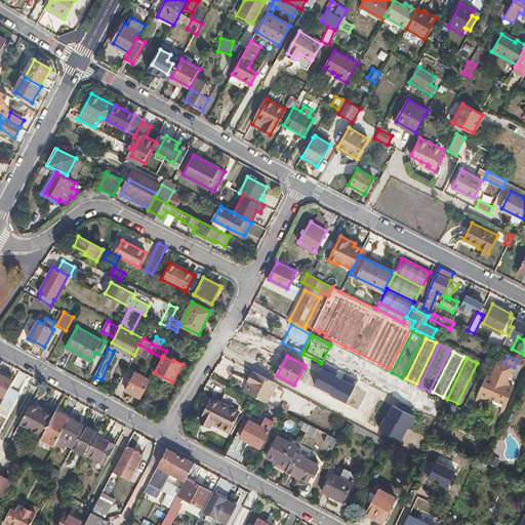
[(514,367),(505,363),(499,361),(491,377),(487,375),(478,396),(499,405),(501,403),(505,404),(513,387),(506,384),(514,367)]
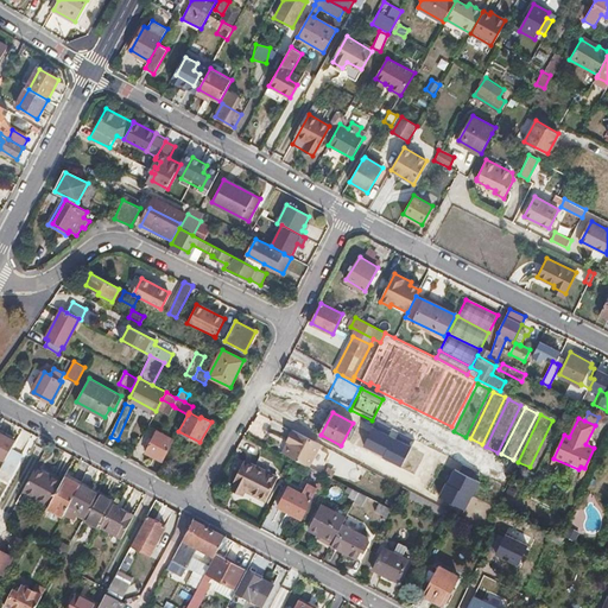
[(282,451),(297,460),(305,464),(317,442),(290,428),(284,439),(286,441),(282,451)]
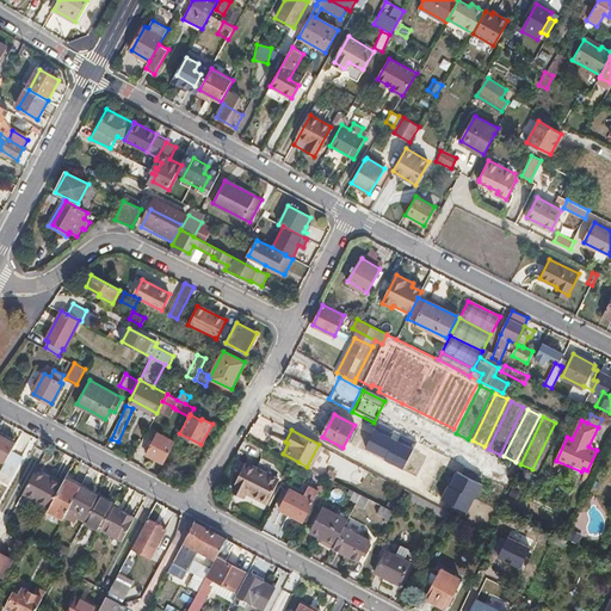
[(147,455),(164,464),(176,442),(158,433),(147,455)]
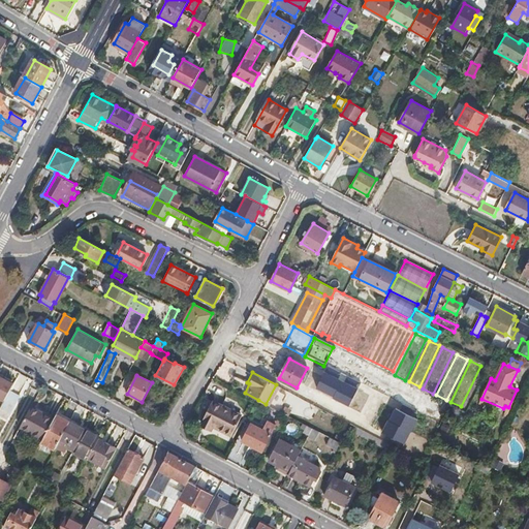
[(13,383),(0,376),(0,398),(4,401),(10,390),(13,383)]
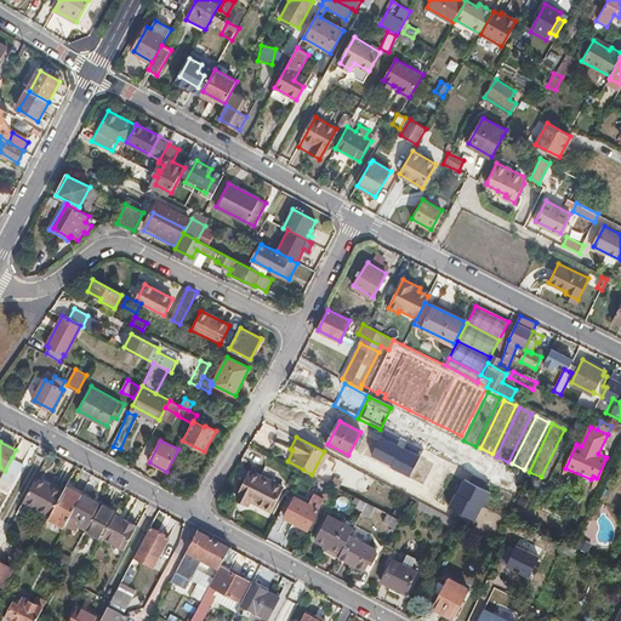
[(5,471),(0,479),(0,486),(9,491),(23,463),(12,457),(5,471)]
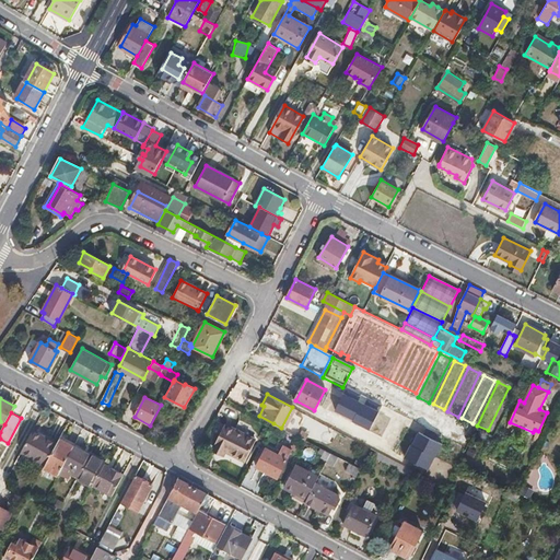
[(229,423),(216,446),(226,452),(228,450),(247,459),(258,439),(229,423)]
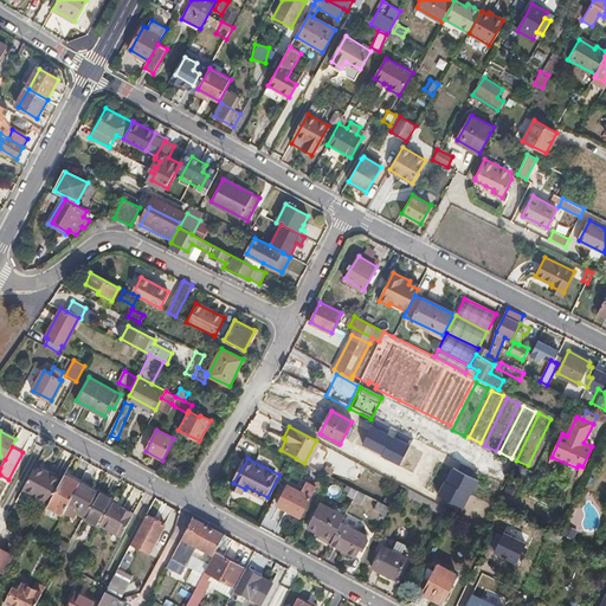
[(34,466),(19,496),(45,509),(47,505),(62,481),(34,466)]
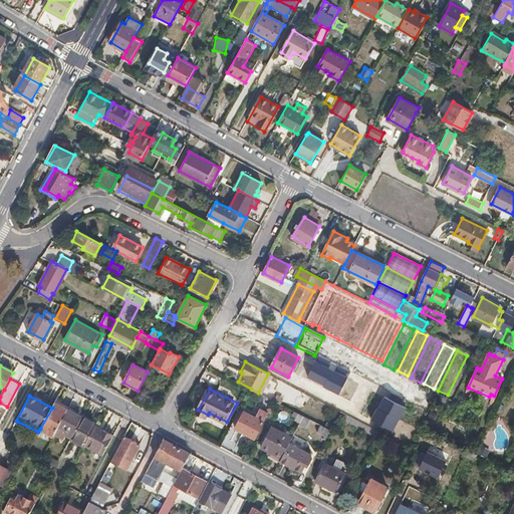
[(383,397),(369,424),(392,435),(406,408),(383,397)]
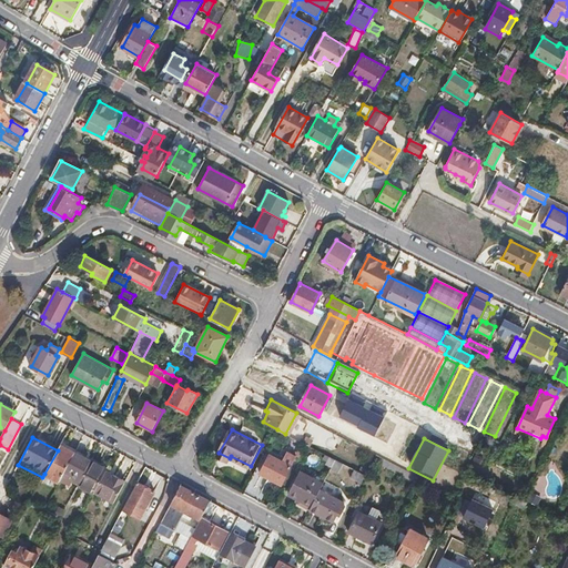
[(44,474),(60,480),(64,473),(74,453),(60,445),(58,450),(44,474)]
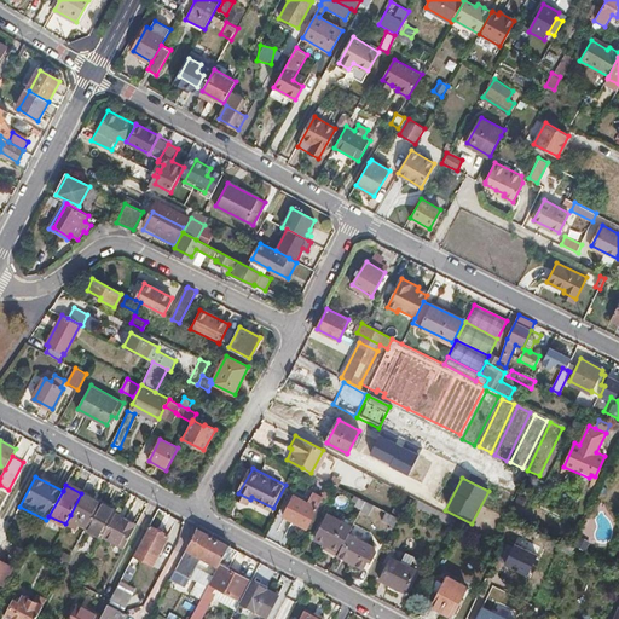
[(295,496),(284,516),(306,527),(322,497),(313,492),(307,503),(295,496)]
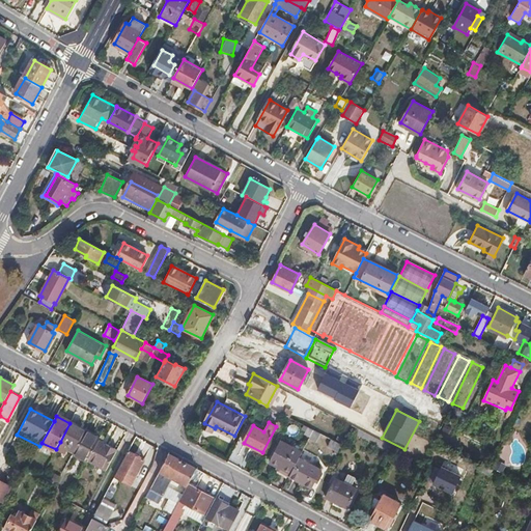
[(84,431),(70,423),(60,442),(56,449),(63,452),(67,445),(75,449),(84,431)]
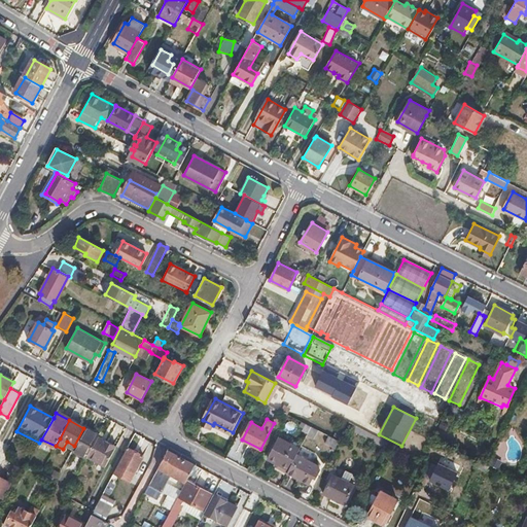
[(388,443),(349,422),(347,427),(386,448),(388,443)]
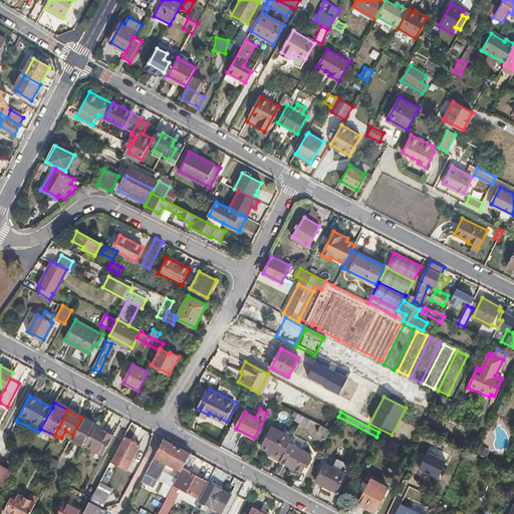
[(331,430),(303,416),(300,423),(306,427),(307,426),(328,436),(331,430)]
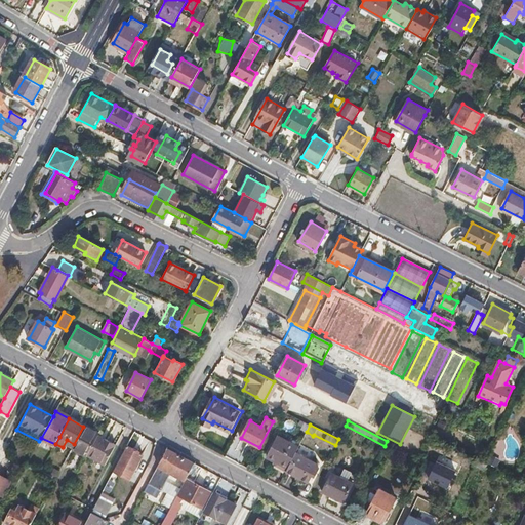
[(72,447),(87,455),(94,441),(98,434),(83,426),(83,427),(74,444),(72,447)]
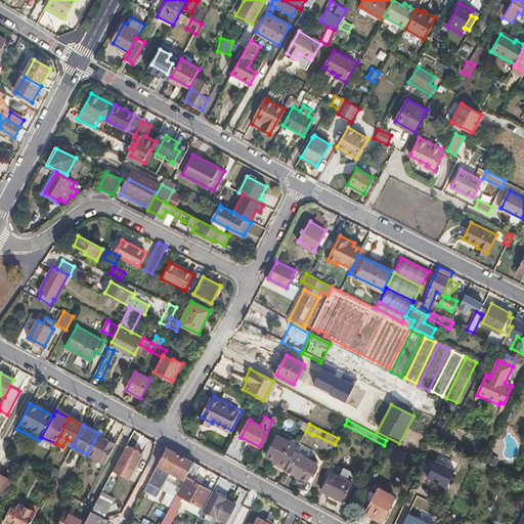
[(287,468),(295,452),(295,451),(298,446),(277,436),(266,456),(287,468)]
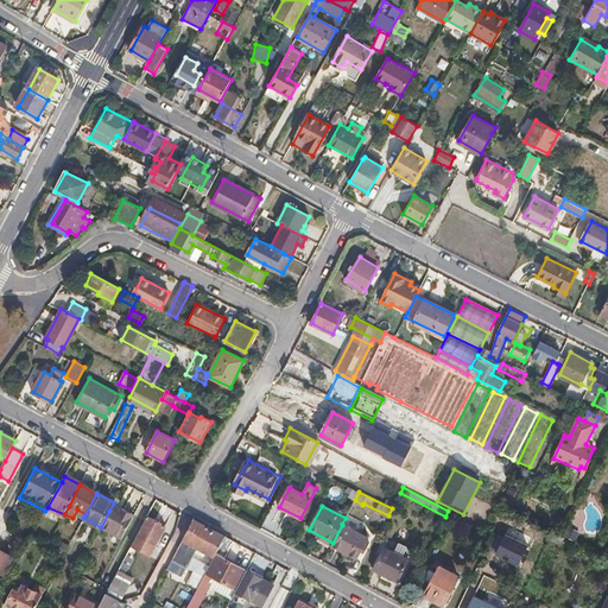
[(101,527),(100,530),(120,540),(132,518),(115,508),(114,512),(109,511),(101,527)]
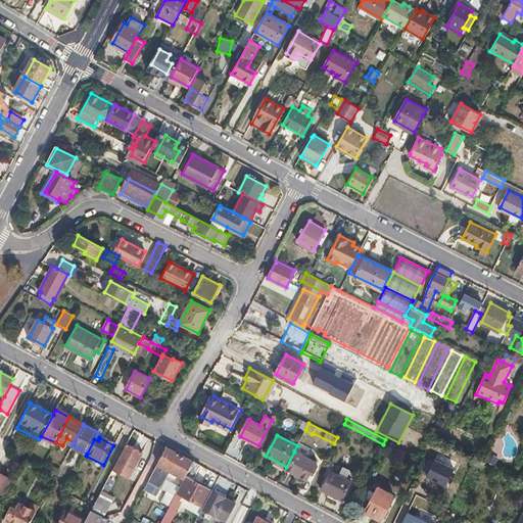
[(126,443),(113,468),(129,477),(142,453),(126,443)]
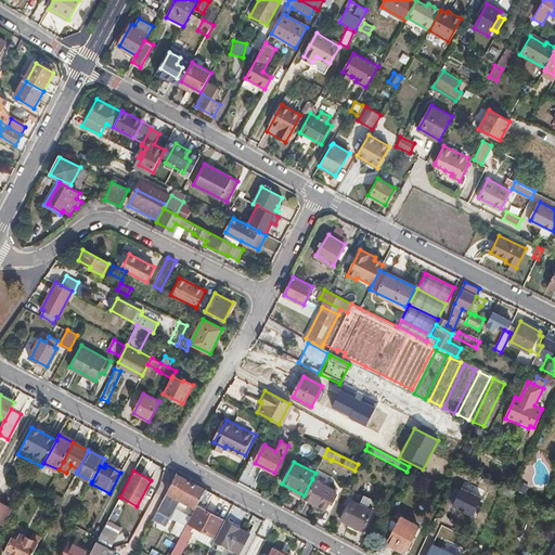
[(177,474),(157,511),(171,517),(180,500),(190,505),(195,508),(205,489),(199,486),(177,474)]
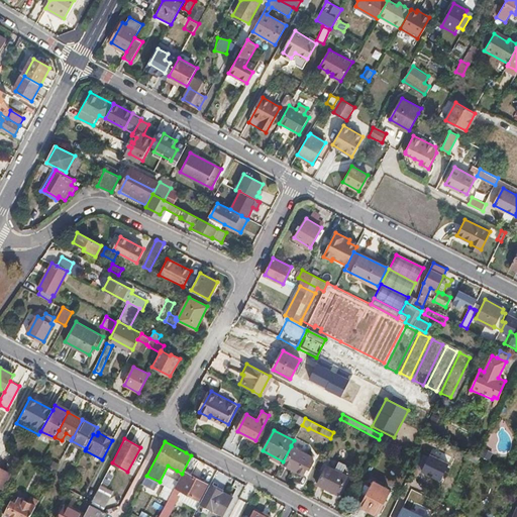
[(283,461),(281,464),(303,476),(306,468),(309,470),(314,459),(311,458),(312,456),(291,445),(291,446),(283,461)]
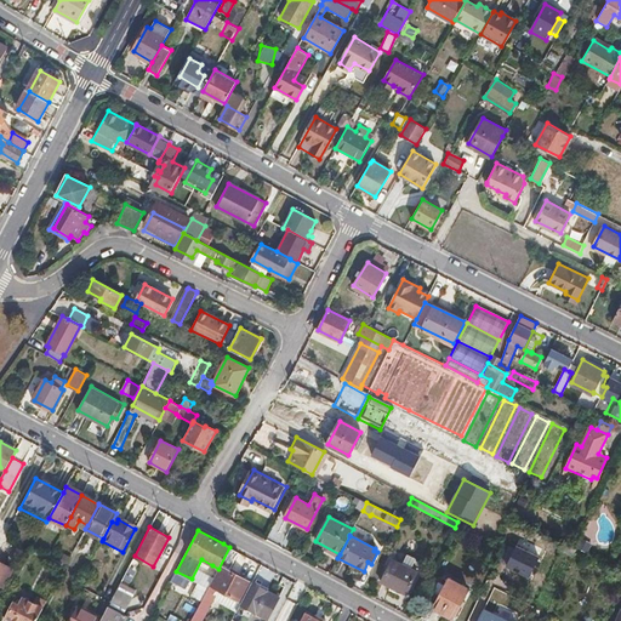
[(588,545),(579,539),(574,547),(576,548),(585,552),(588,545)]
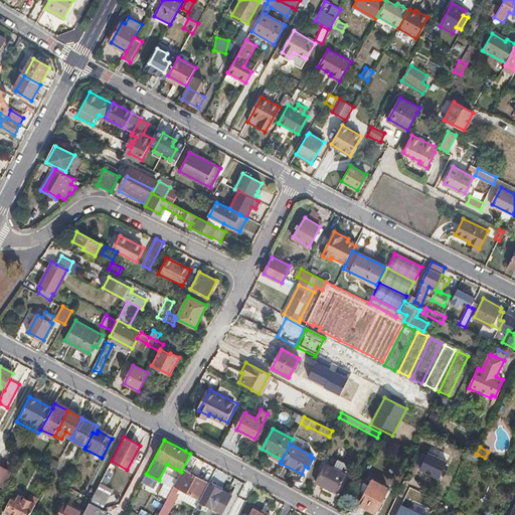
[(468,450),(465,456),(475,461),(478,455),(476,454),(468,450)]
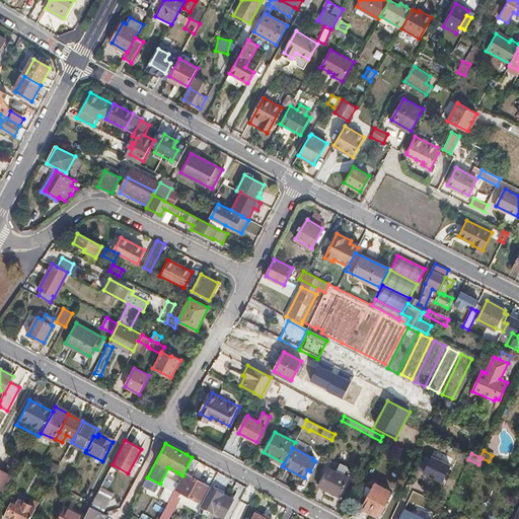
[(166,506),(159,518),(168,518),(176,505),(175,504),(176,501),(180,493),(200,502),(209,486),(191,476),(200,461),(192,457),(182,475),(174,491),(166,506)]
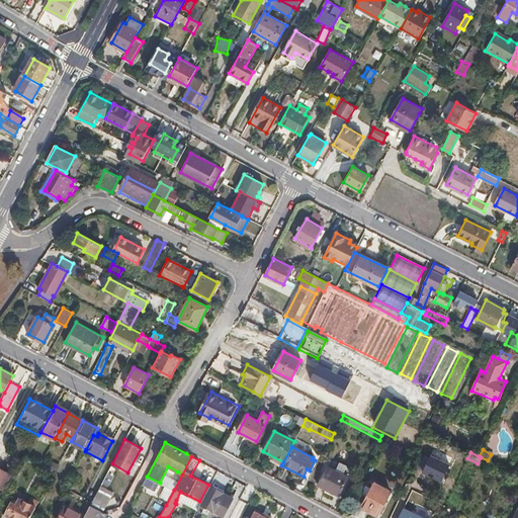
[(443,484),(450,467),(431,458),(424,475),(443,484)]
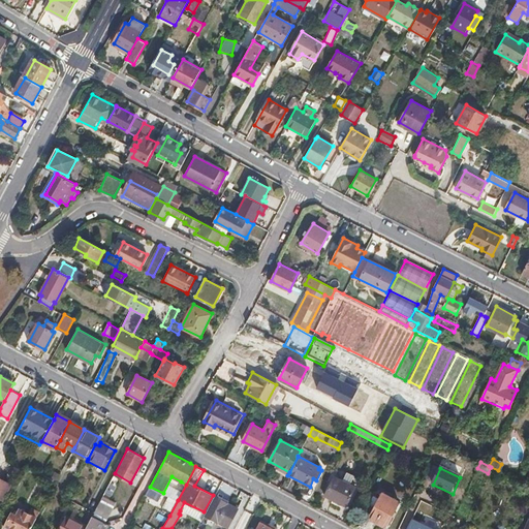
[(51,478),(57,481),(61,473),(55,471),(51,478)]
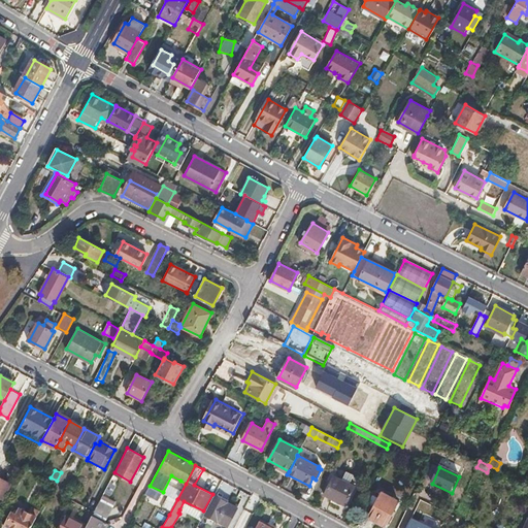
[(335,475),(326,494),(345,504),(355,486),(335,475)]
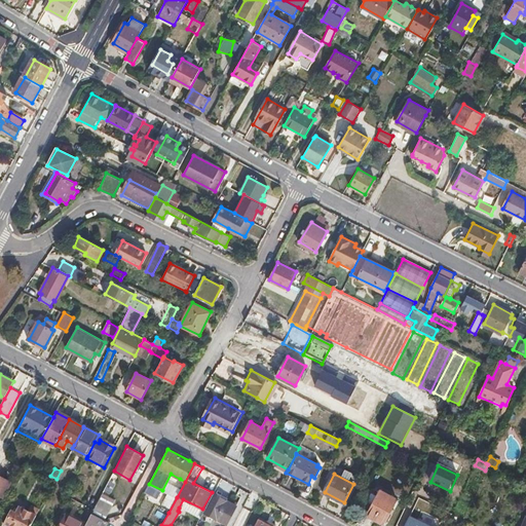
[(380,490),(367,515),(383,523),(397,498),(380,490)]
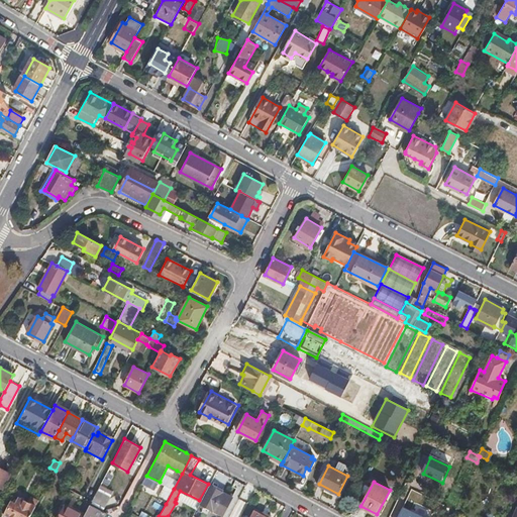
[(158,500),(166,504),(174,489),(166,485),(158,500)]
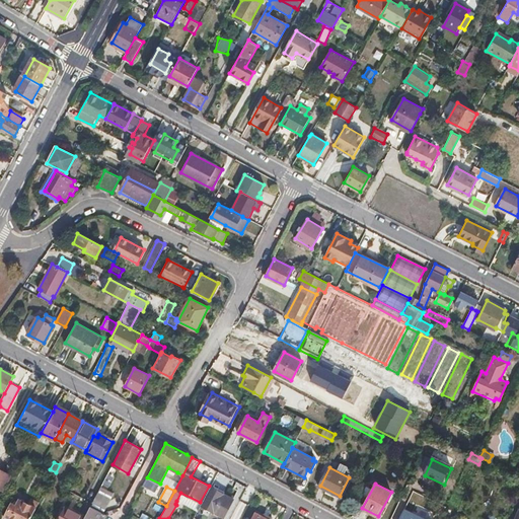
[(202,503),(198,511),(202,514),(205,508),(215,513),(223,517),(232,498),(225,493),(211,487),(202,503)]
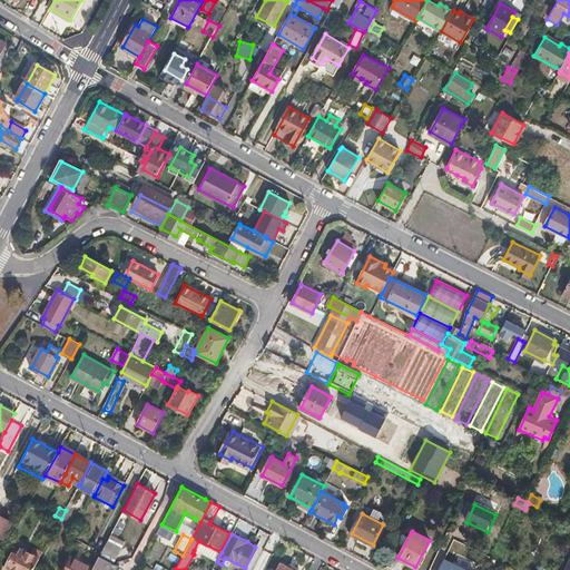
[(198,541),(194,550),(215,561),(219,551),(198,541)]
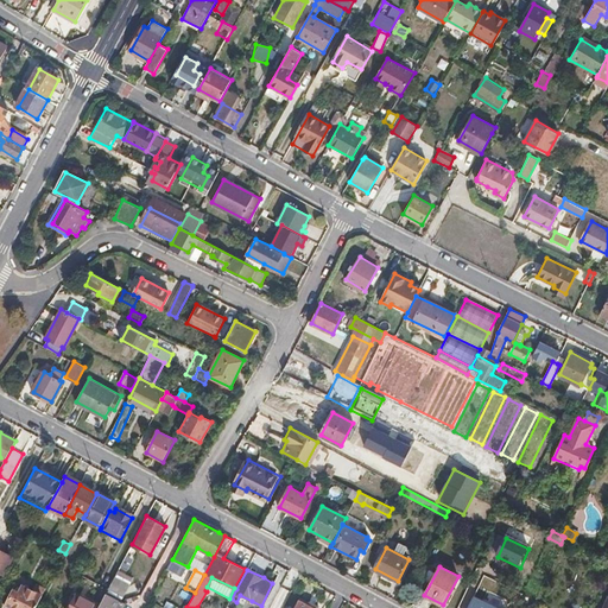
[(5,606),(10,607),(35,607),(43,594),(23,584),(19,590),(14,588),(5,606)]
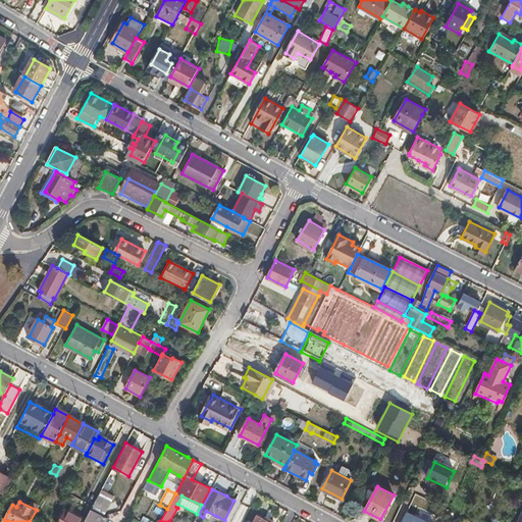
[(104,521),(107,517),(104,516),(91,509),(85,520),(83,521),(104,521)]
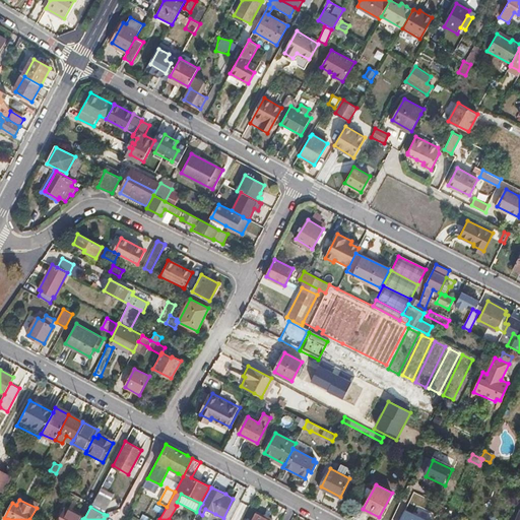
[(57,519),(82,519),(84,518),(64,508),(57,519)]
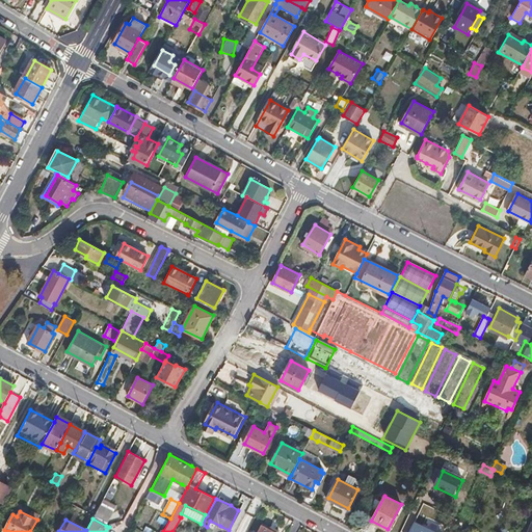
[(434,531),(415,522),(409,531),(434,531)]
